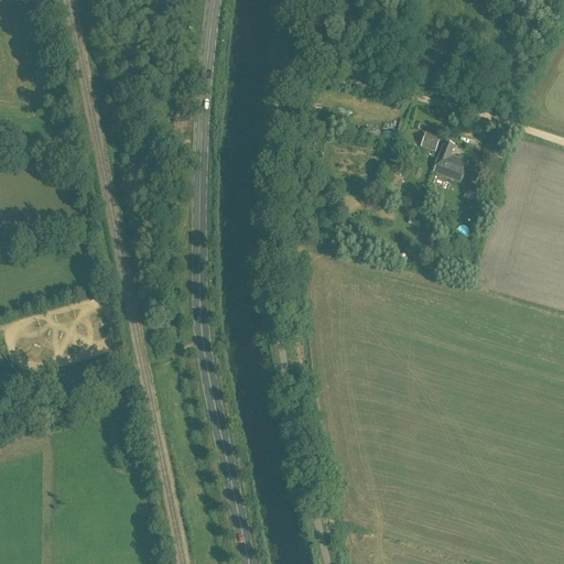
[(494,145),(498,131),(489,129),(486,144),(494,145)]
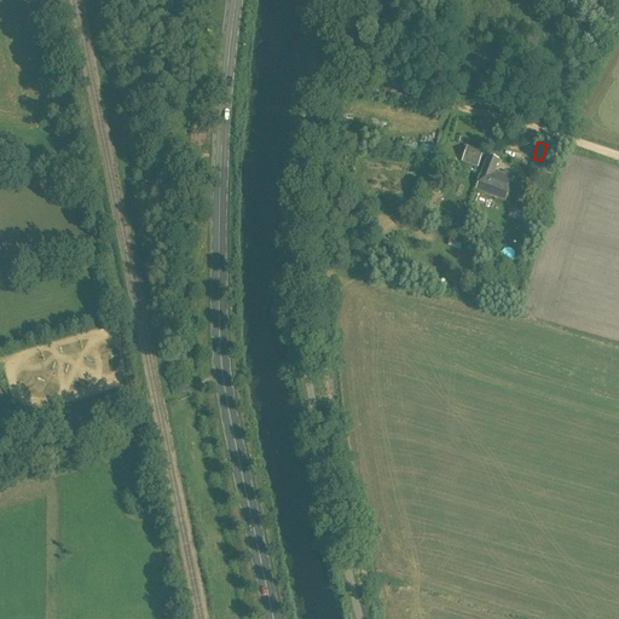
[(461,161),(478,167),(482,151),(466,145),(461,161)]
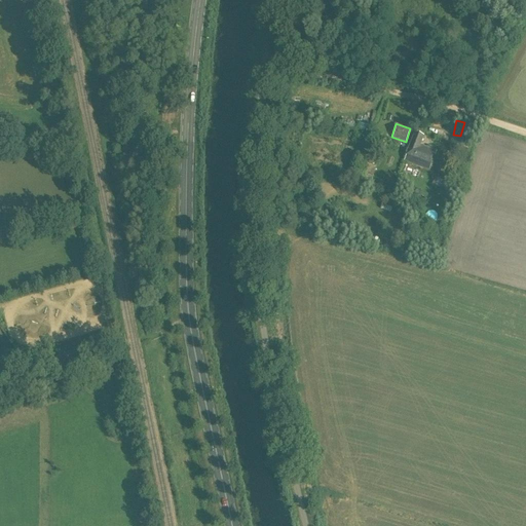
[(404,160),(428,170),(436,151),(419,145),(422,137),(414,134),(404,160)]
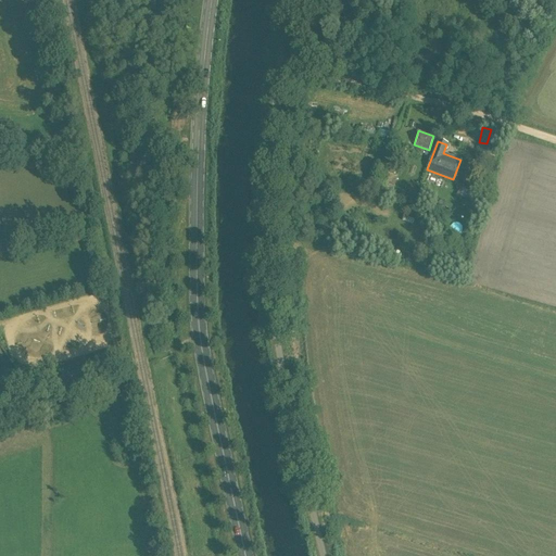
[(468,197),(476,200),(482,184),(475,180),(468,197)]
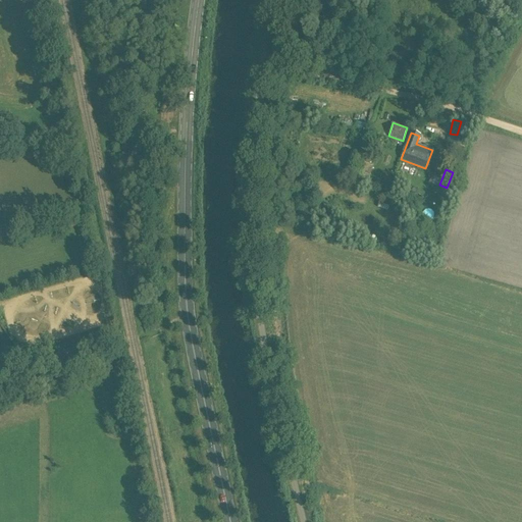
[(438,178),(431,175),(428,184),(435,186),(438,178)]
